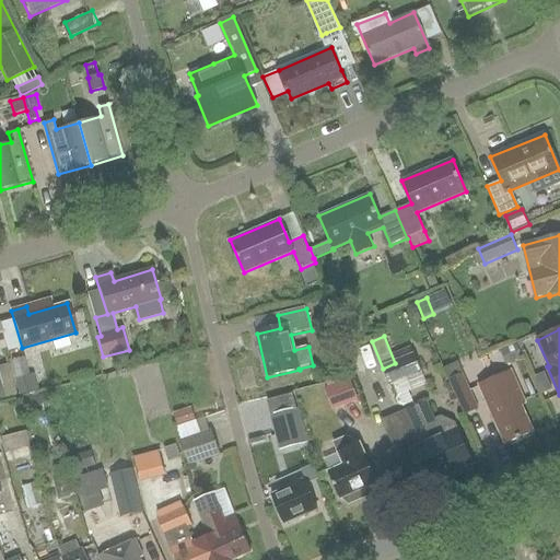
[(516,345),(501,351),(508,365),(523,358),(516,345)]
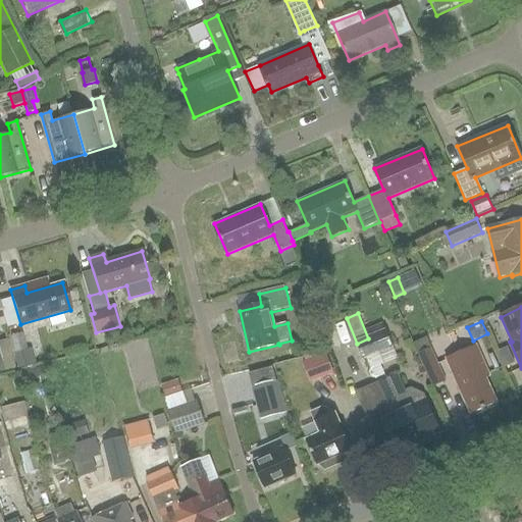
[(9,335),(10,338),(14,356),(18,369),(37,364),(33,349),(28,350),(22,332),(9,335)]
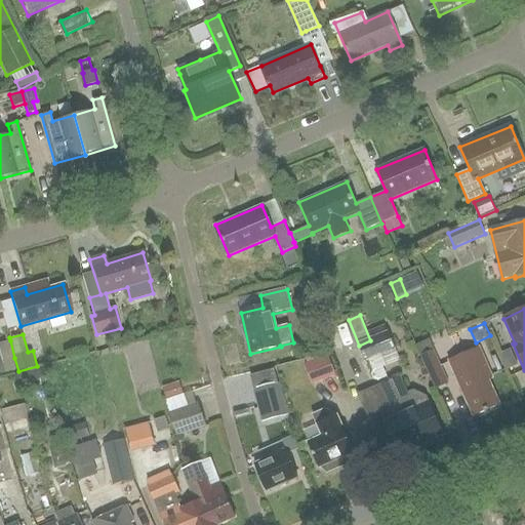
[(388,334),(370,340),(359,346),(365,361),(394,350),(388,334)]
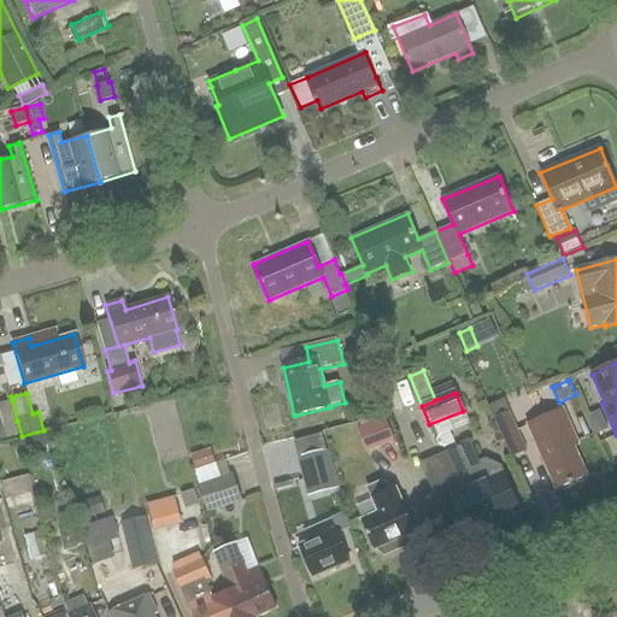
[(489,406),(513,459),(528,452),(505,399),(489,406)]
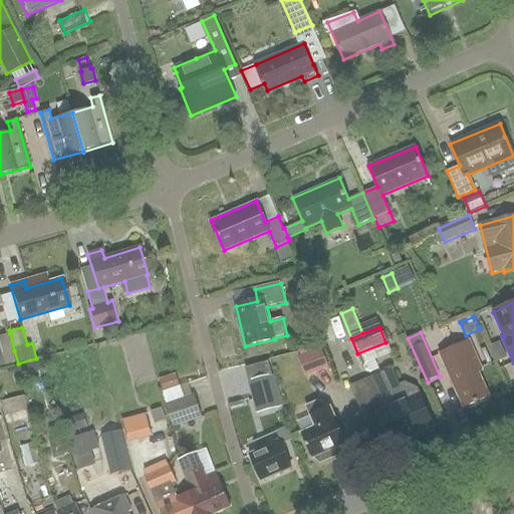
[(0,335),(0,366),(14,362),(11,351),(14,350),(10,333),(0,335)]
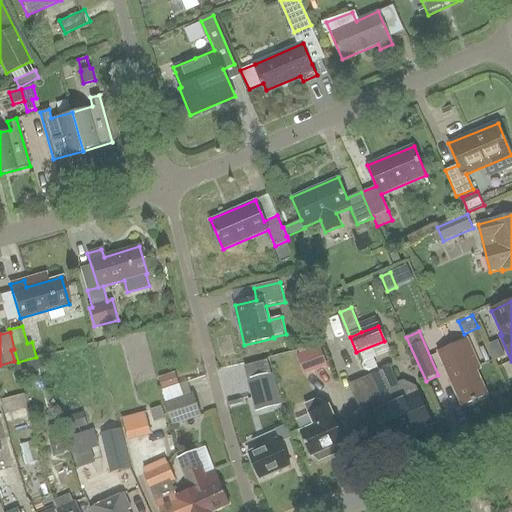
[(481,369),(475,355),(467,338),(438,351),(463,407),(488,396),(477,371),(481,369)]
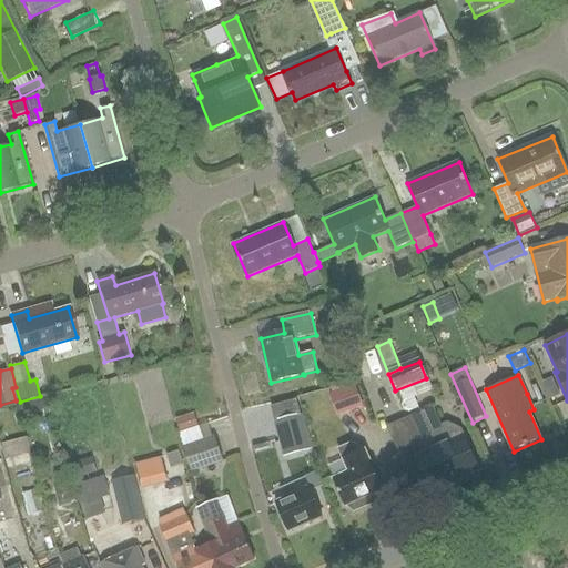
[(338,415),(364,406),(356,383),(330,393),(338,415)]
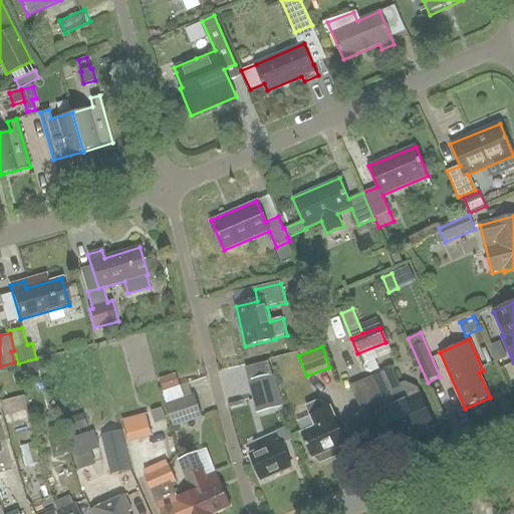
[(19,367),(23,382),(40,377),(39,374),(44,373),(41,361),(19,367)]
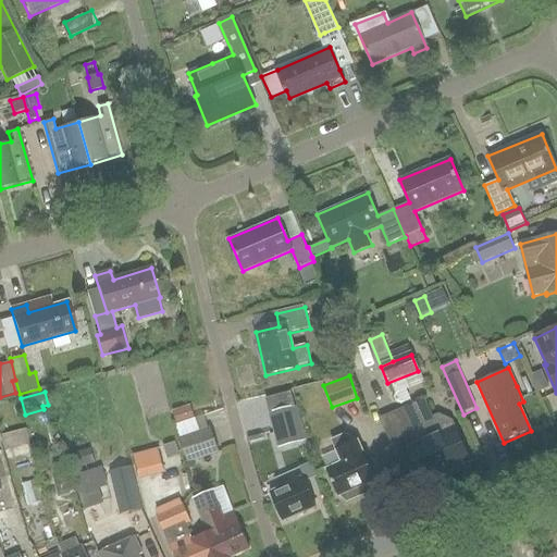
[(407,449),(422,483),(471,461),(453,421),(440,416),(434,418),(425,398),(404,408),(420,444),(407,449)]
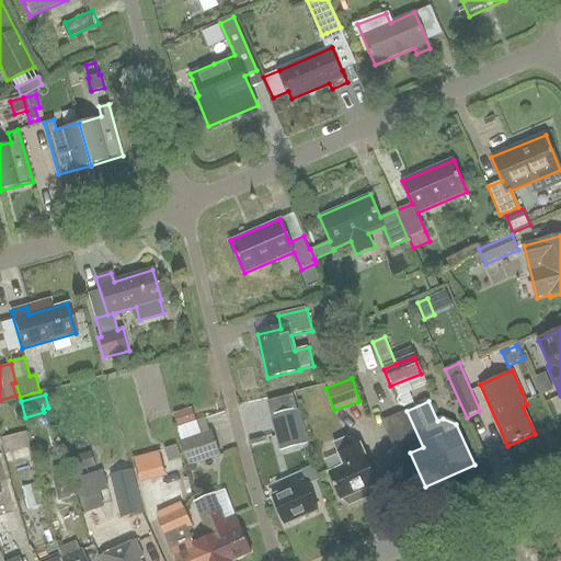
[(179,428),(197,422),(192,409),(174,415),(179,428)]
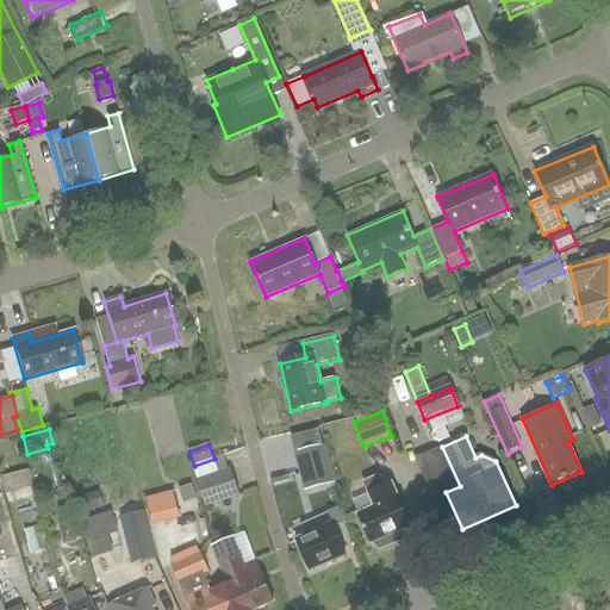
[(325,446),(294,454),(300,473),(330,465),(325,446)]
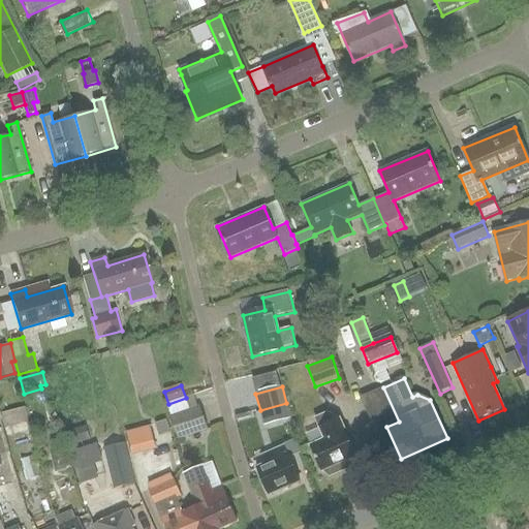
[(178,441),(209,430),(200,406),(169,417),(178,441)]
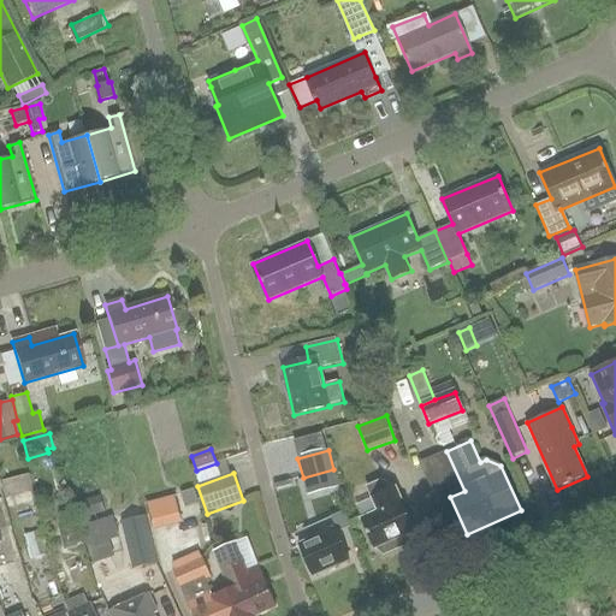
[(183,493),(190,516),(202,513),(195,490),(183,493)]
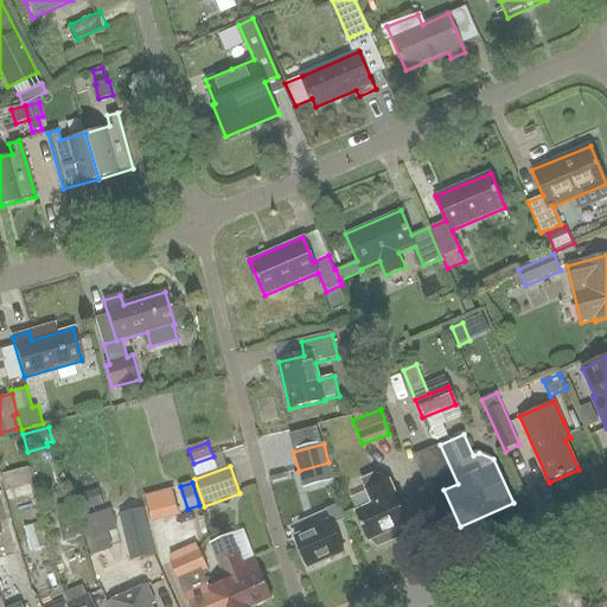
[(391,486),(368,497),(372,506),(356,513),(369,543),(408,525),(391,486)]
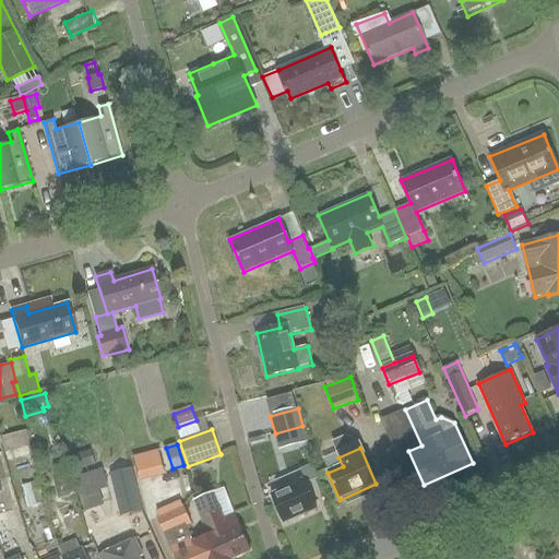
[(69,456),(73,471),(95,464),(91,450),(69,456)]
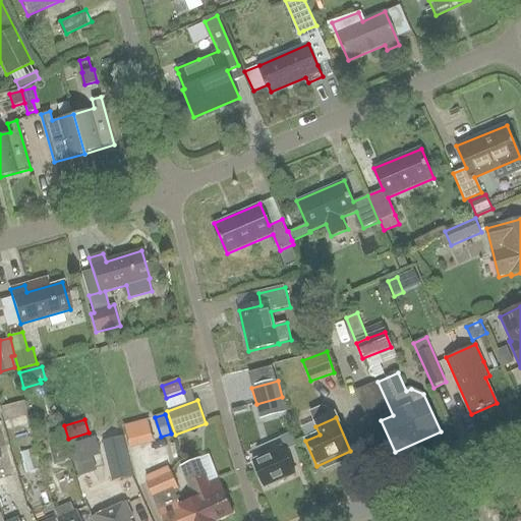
[(148,419),(124,425),(130,447),(154,440),(148,419)]
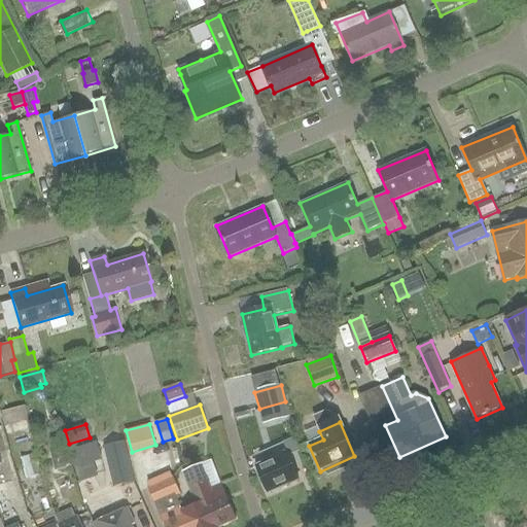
[(44,433),(35,435),(37,446),(47,444),(44,433)]
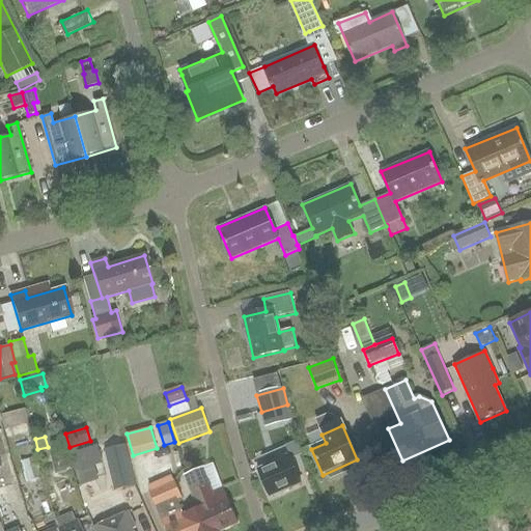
[(102,443),(77,451),(85,479),(102,474),(99,464),(107,460),(102,443)]
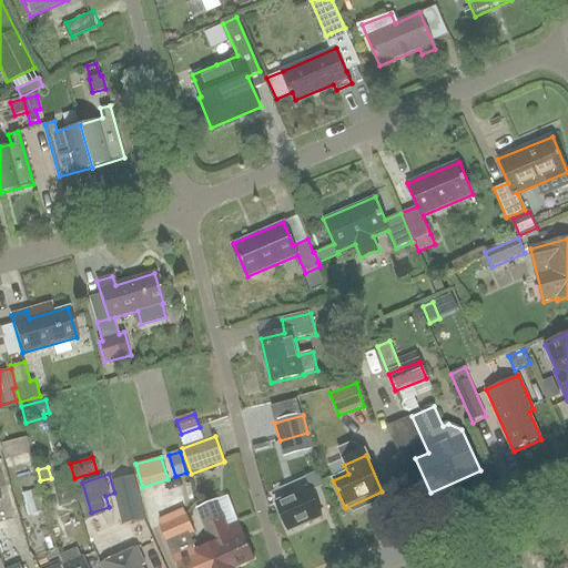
[(112,483),(123,525),(146,519),(135,476),(112,483)]
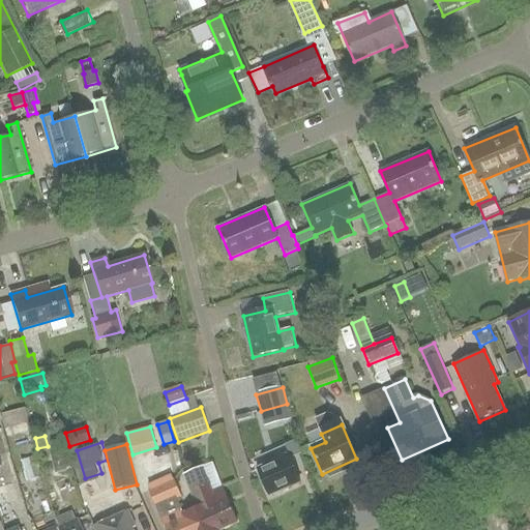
[(267,467),(256,471),(268,498),(300,483),(285,449),(274,453),(263,459),(267,467)]
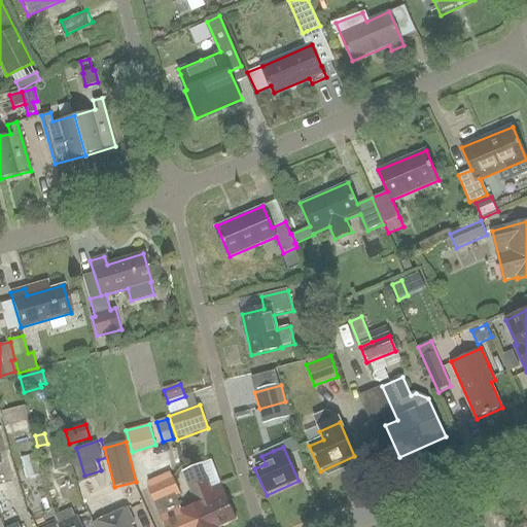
[(38,454),(22,459),(27,480),(44,475),(38,454)]
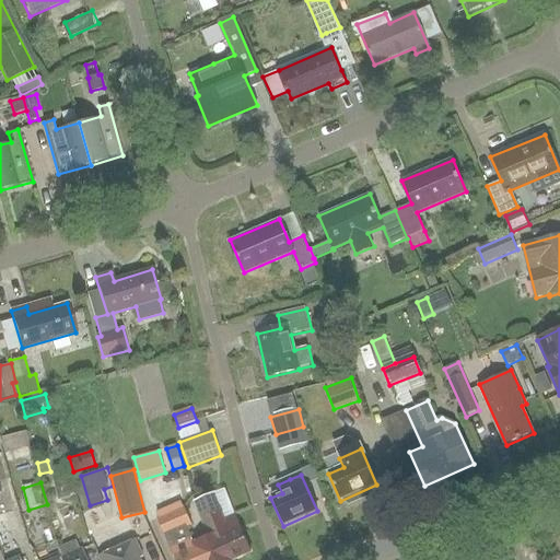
[(189,534),(199,559),(230,559),(249,552),(234,515),(223,520),(212,494),(194,502),(205,527),(200,529),(205,538),(194,543),(189,534)]
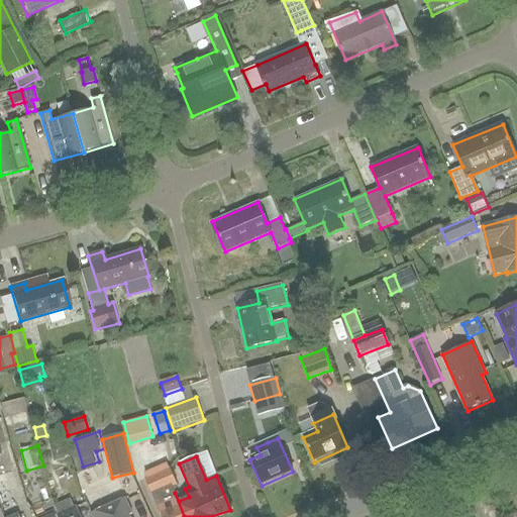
[(16,467),(0,471),(0,485),(2,493),(21,488),(16,467)]
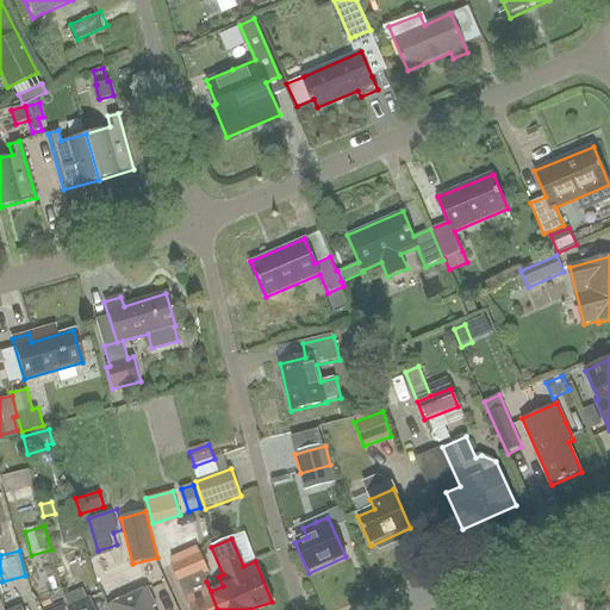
[(170,564),(182,591),(190,609),(217,609),(206,582),(204,576),(210,572),(200,551),(170,564)]
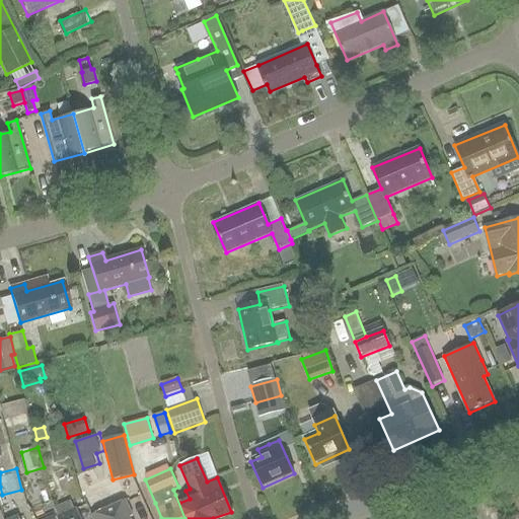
[(129,499),(89,516),(90,518),(130,518),(136,516),(129,499)]
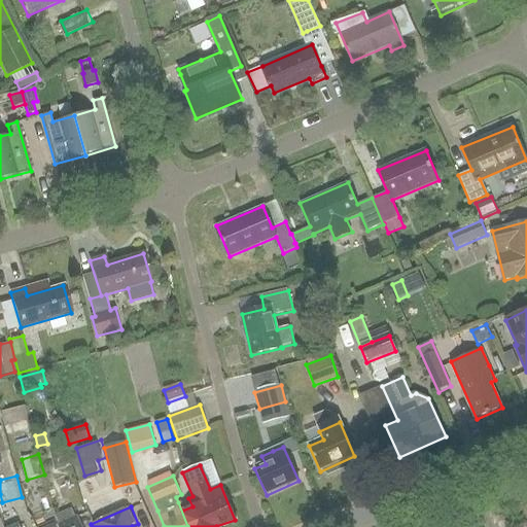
[(71,511),(56,518),(58,526),(77,526),(74,519),(71,511)]
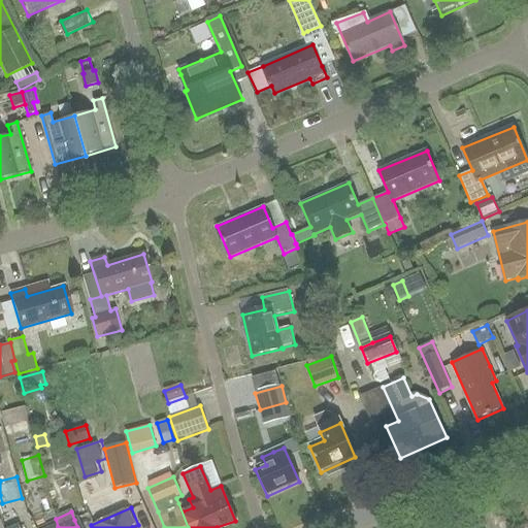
[(58,527),(56,519),(42,524),(43,527),(58,527)]
